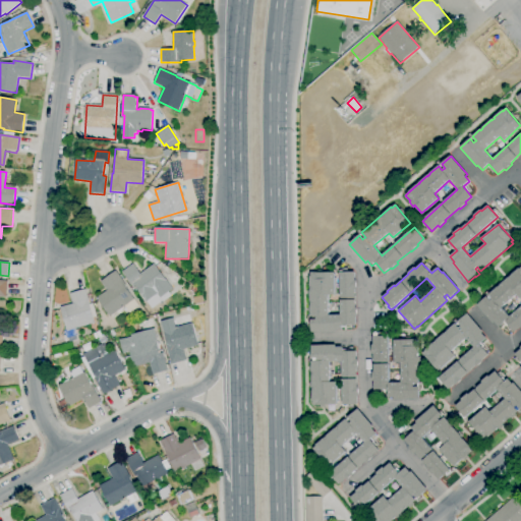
[(152,309),(135,287),(134,288),(122,273),(133,264),(141,274),(154,265),(173,289),(161,298),(163,301),(152,309)]
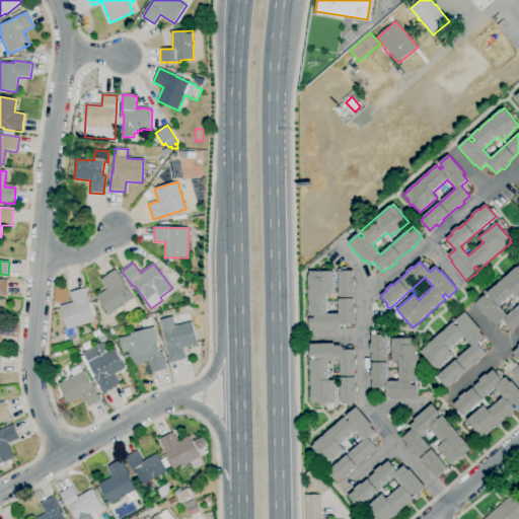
[(518,325),(513,331),(504,320),(497,326),(493,321),(492,322),(475,304),(485,296),(489,300),(491,298),(487,293),(495,286),(496,287),(498,285),(498,284),(506,277),(507,277),(509,275),(509,274),(517,268),(518,268),(518,267),(518,298),(515,293),(500,306),(508,315),(518,305),(518,325)]
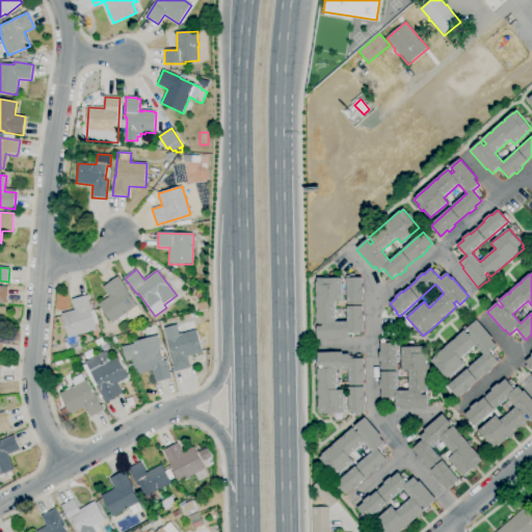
[(112,324),(99,304),(109,297),(103,288),(118,276),(129,292),(128,293),(142,313),(132,320),(127,313),(112,324)]
